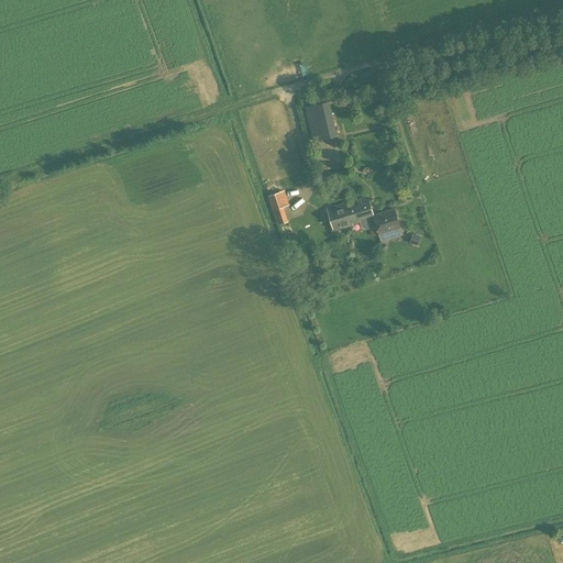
[(337,134),(329,100),(304,106),(312,140),(337,134)]
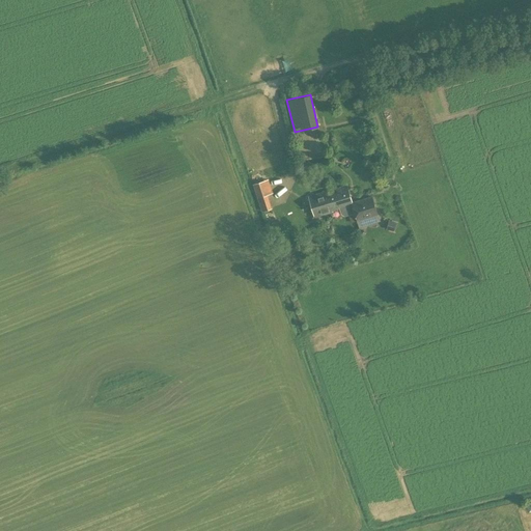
[(353,107),(344,109),(347,116),(355,113),(353,107)]
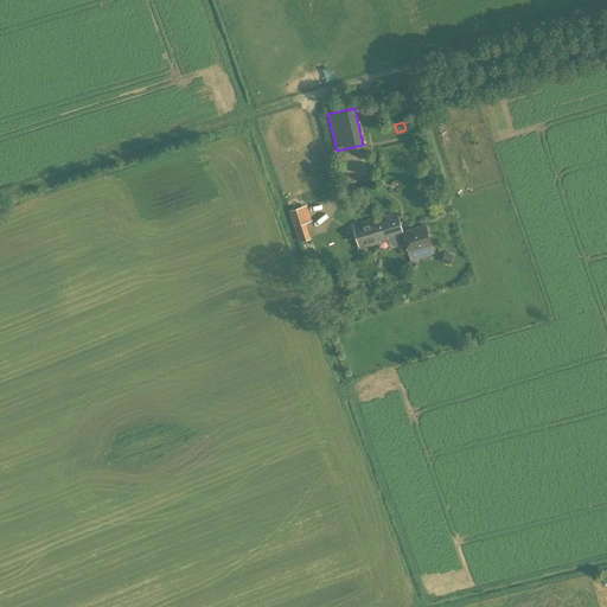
[(289,211),(299,242),(311,238),(305,223),(312,221),(306,205),(289,211)]
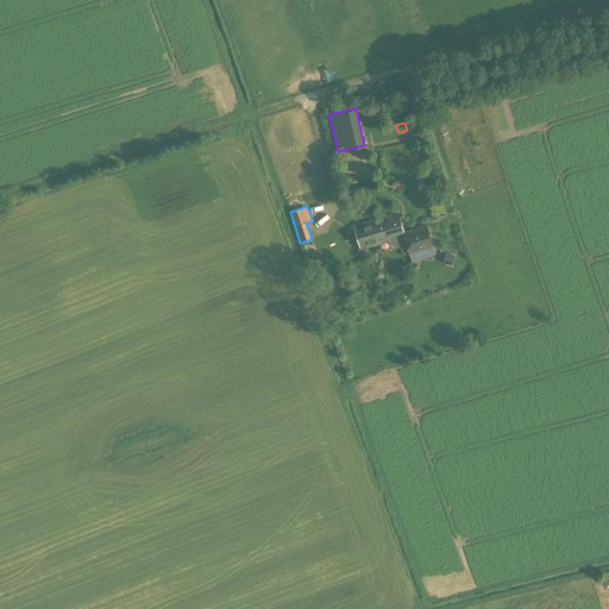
[(399,214),(381,219),(384,232),(376,234),(378,245),(389,242),(390,243),(391,246),(395,248),(397,248),(400,246),(402,256),(409,253),(433,248),(427,226),(405,233),(399,214)]
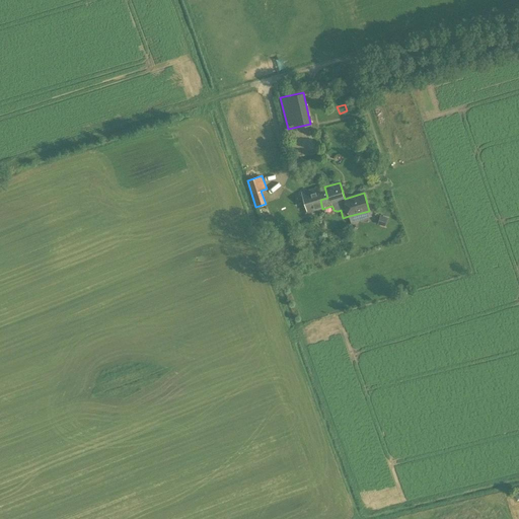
[(327,198),(324,187),(301,194),(307,213),(322,209),(320,200),(327,198)]
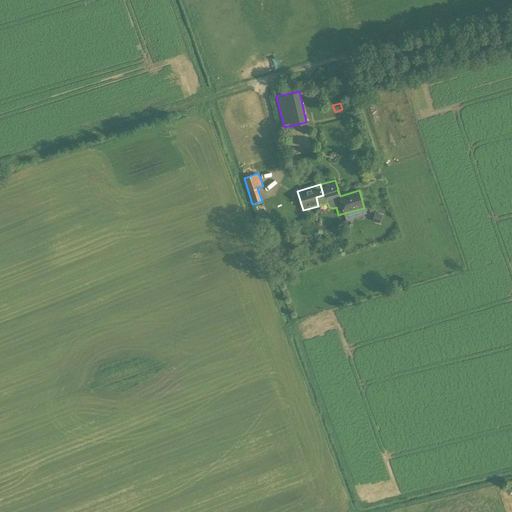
All buildings are outlined.
